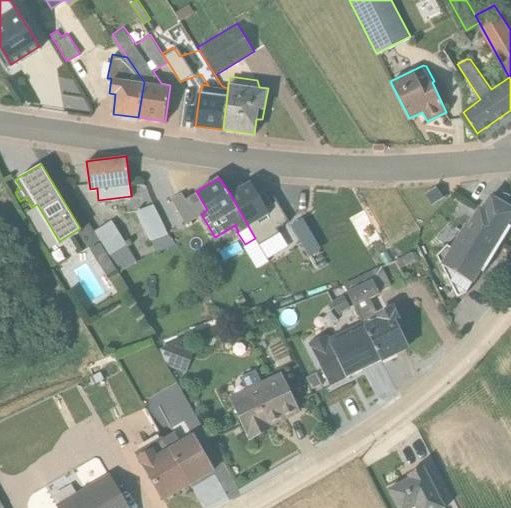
[(279,231),(276,227),(288,219),(268,185),(258,191),(251,181),(230,194),(255,238),(259,243),(279,231)]
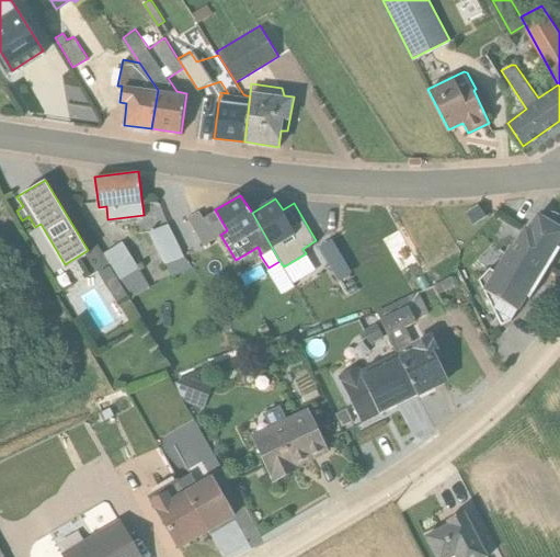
[(505,253),(544,275),(559,250),(559,247),(558,246),(559,242),(559,226),(553,223),(559,213),(551,209),(548,211),(543,216),(538,213),(528,228),(525,226),(513,246),(511,245),(505,253)]
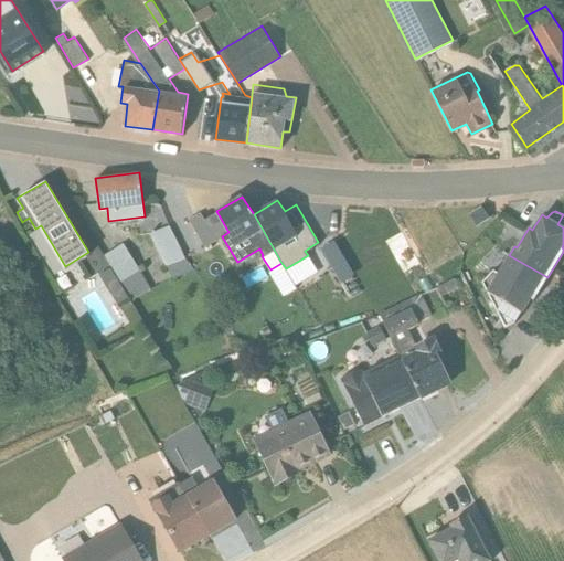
[(169,223),(150,232),(165,264),(172,277),(194,267),(184,256),(169,223)]
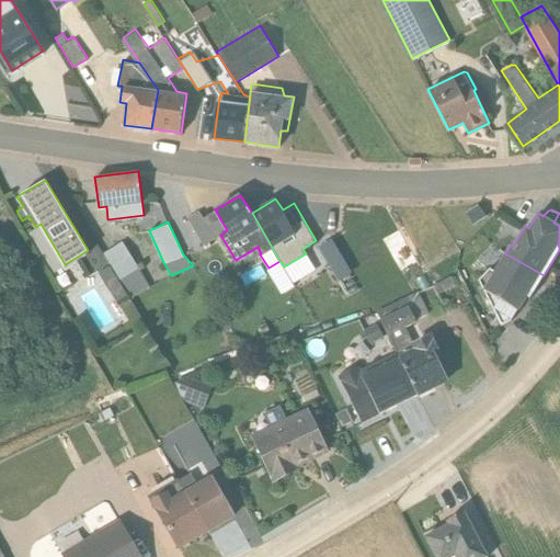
[(335,230),(322,239),(342,272),(356,263),(335,230)]
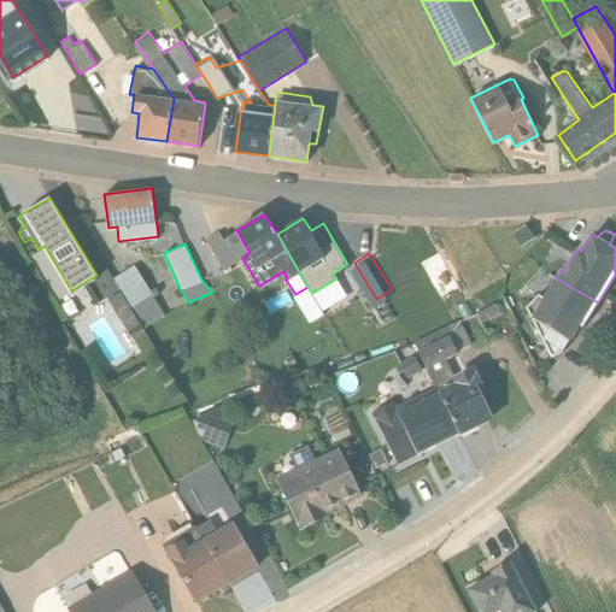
[(165,312),(135,264),(115,276),(145,324),(165,312)]
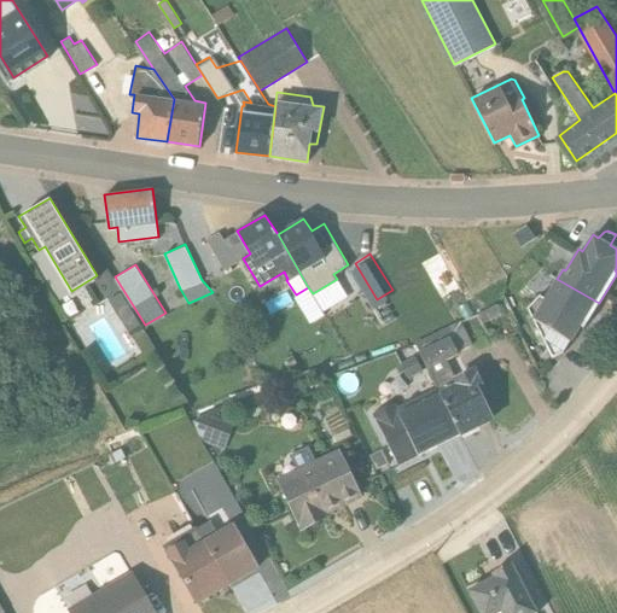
[(599,303),(557,279),(546,297),(540,295),(528,307),(552,356),(563,351),(580,325),(585,327),(599,303)]
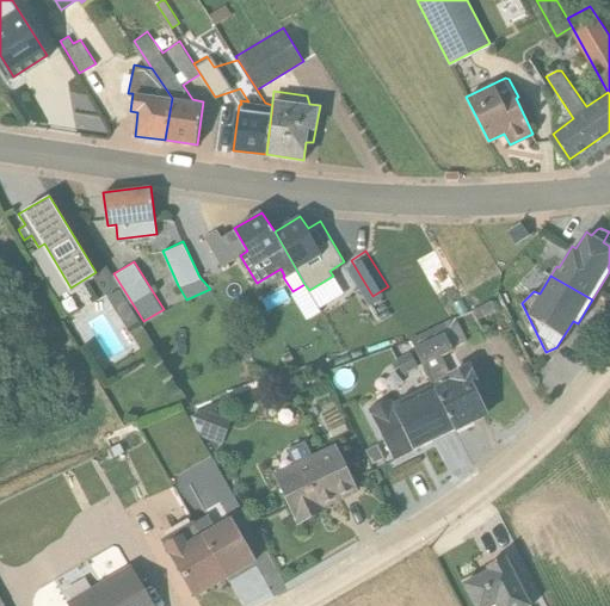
[(134,314),(118,288),(106,295),(122,321),(134,314)]
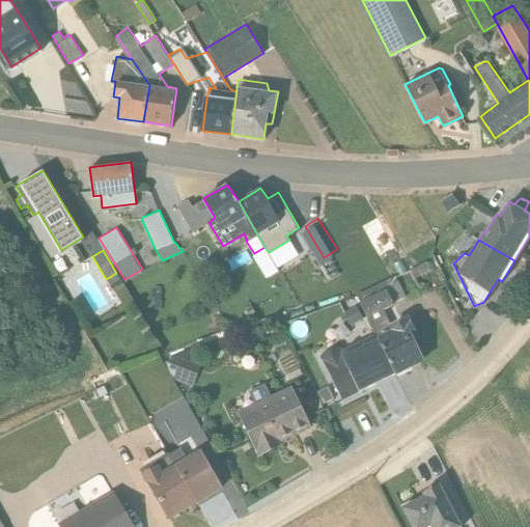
[(411,268),(415,277),(431,269),(426,259),(411,268)]
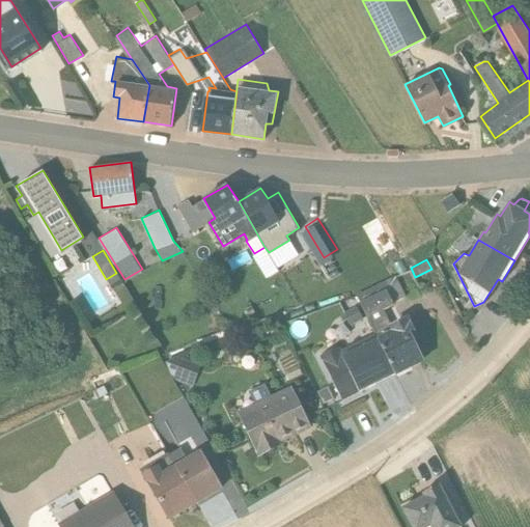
[(406,295),(395,273),(356,293),(375,331),(396,372),(425,358),(415,338),(419,336),(409,314),(391,323),(385,309),(394,304),(393,301),(406,295)]
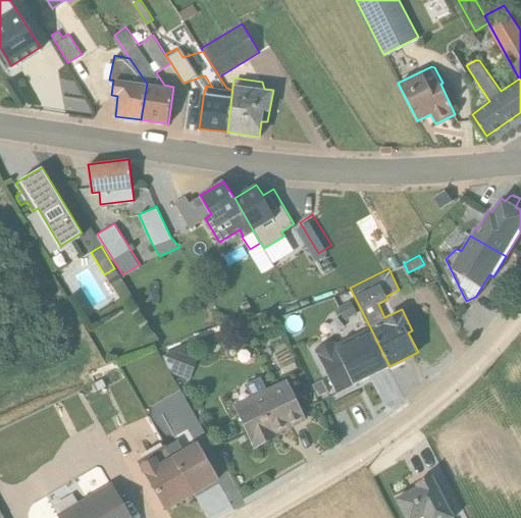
[(333,339),(315,348),(336,392),(389,366),(369,325),(335,343),(333,339)]
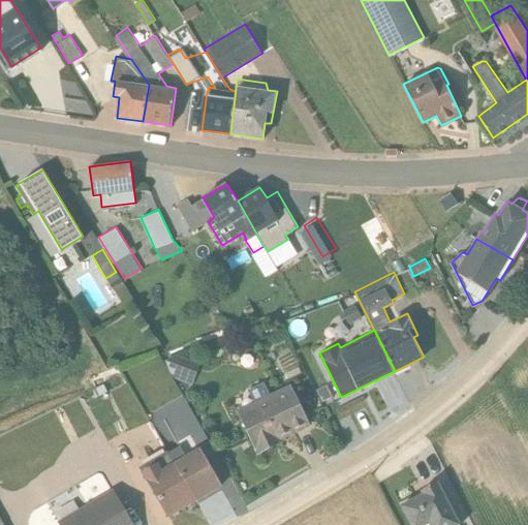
[(190,378),(196,362),(177,356),(172,371),(190,378)]
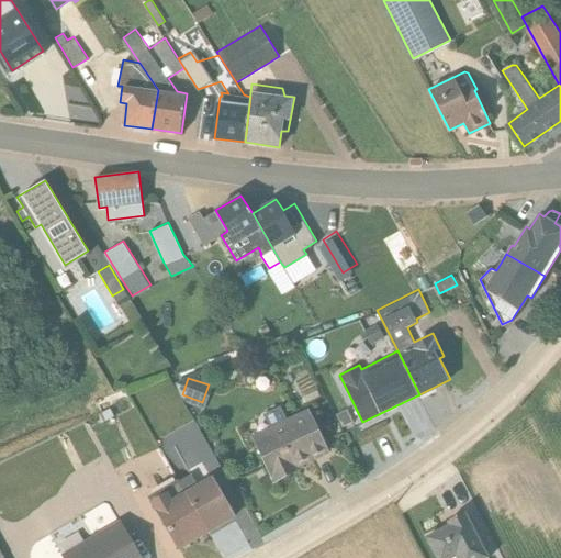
[(331,453),(309,406),(285,417),(279,405),(262,413),(268,426),(250,434),(273,483),(302,469),(301,467),(331,453)]
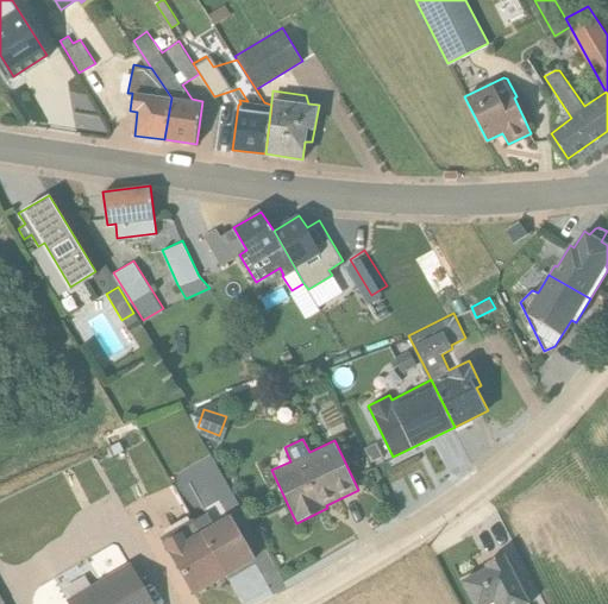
[(208,511),(194,518),(226,576),(256,559),(231,515),(215,523),(208,511)]
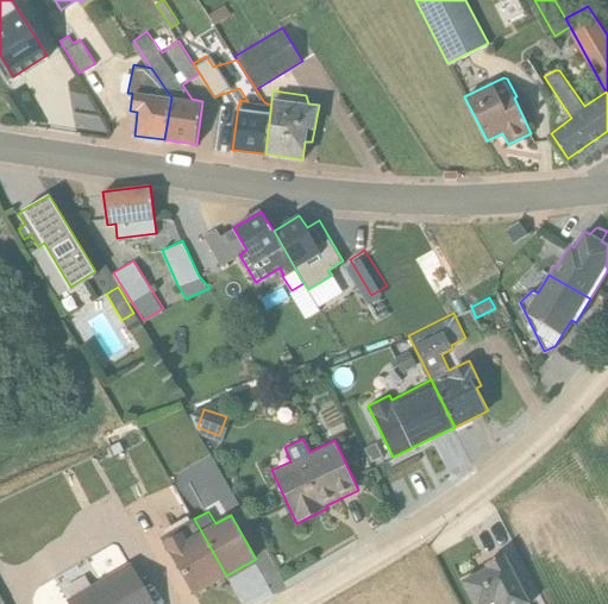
[(226,576),(194,518),(161,538),(194,595),(226,576)]
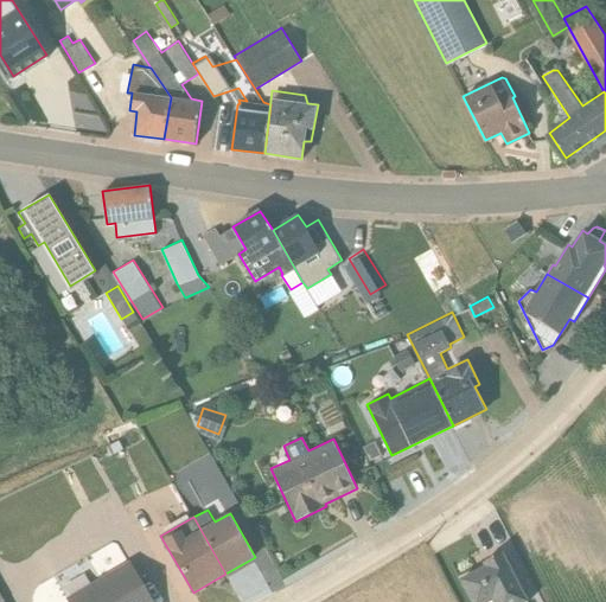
[(484,565),(459,578),(471,601),(523,601),(528,601),(502,551),(482,562),(484,565)]
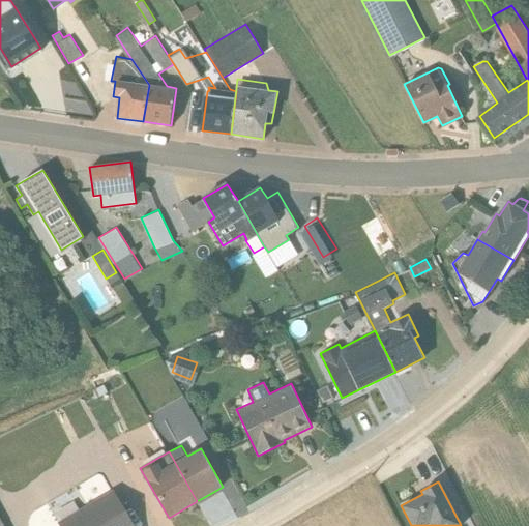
[(59,525),(136,525),(114,489),(57,522),(59,525)]
